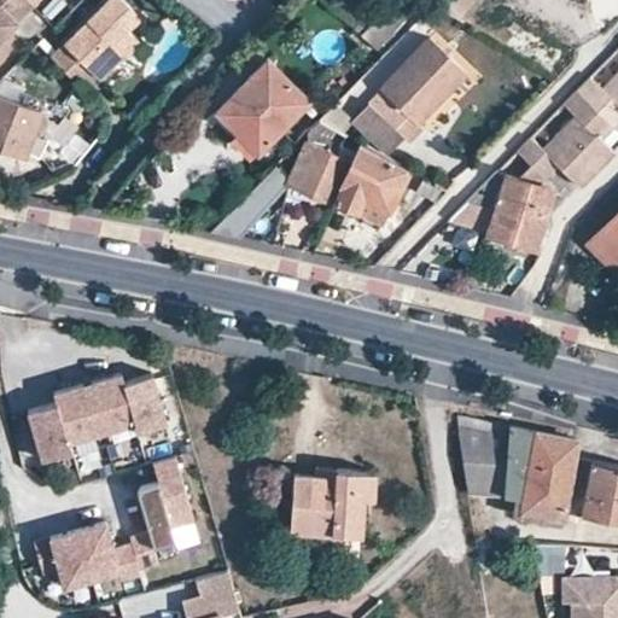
[(28,0),(0,0),(0,36),(33,4),(28,0)]
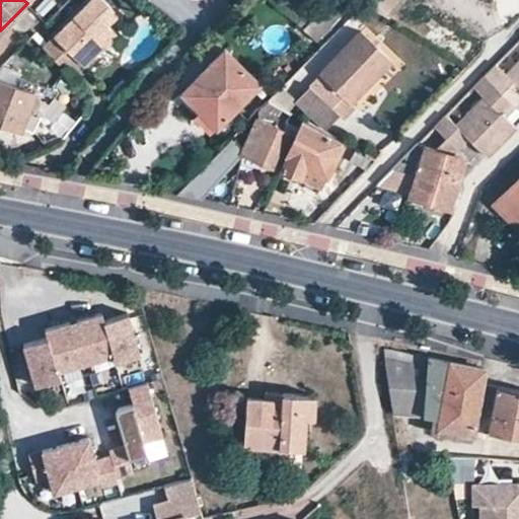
[(113,7),(105,0),(90,0),(44,48),(67,70),(78,59),(84,65),(103,46),(105,48),(120,34),(109,25),(115,19),(107,12),(113,7)]
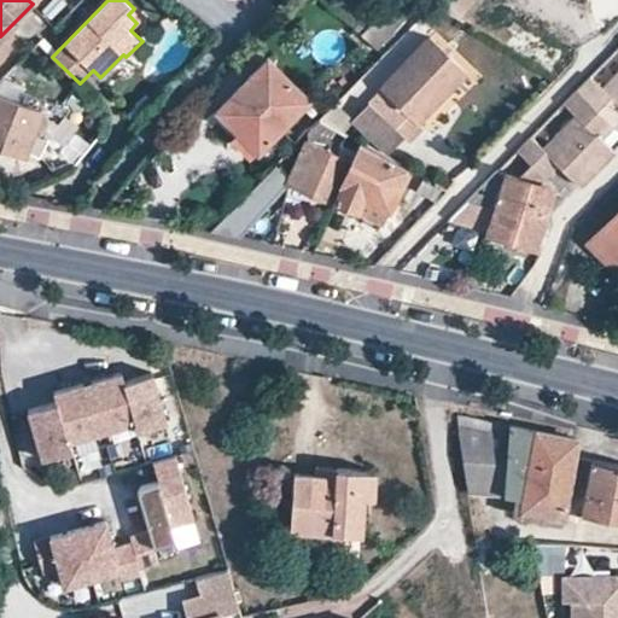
[(435,0),(432,4),(455,17),(470,0),(435,0)]
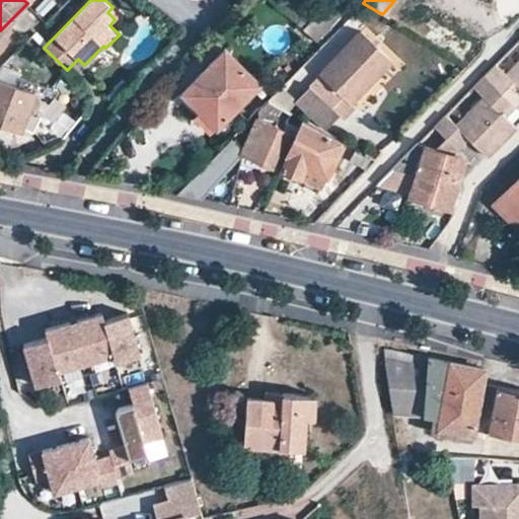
[(120,14),(113,7),(107,12),(115,19),(120,14)]
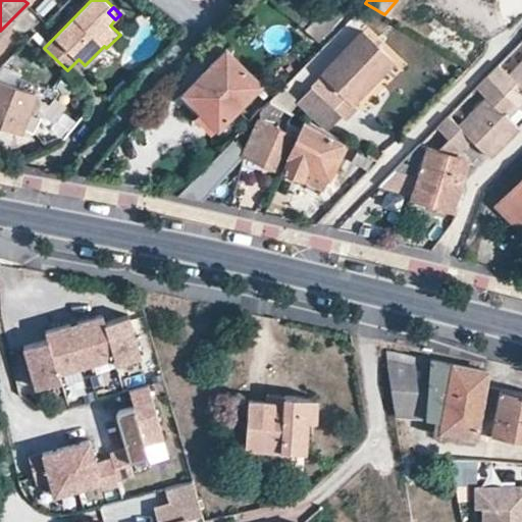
[(361,31),(310,84),(312,86),(342,114),(346,118),(356,107),(352,104),(394,60),(361,31)]
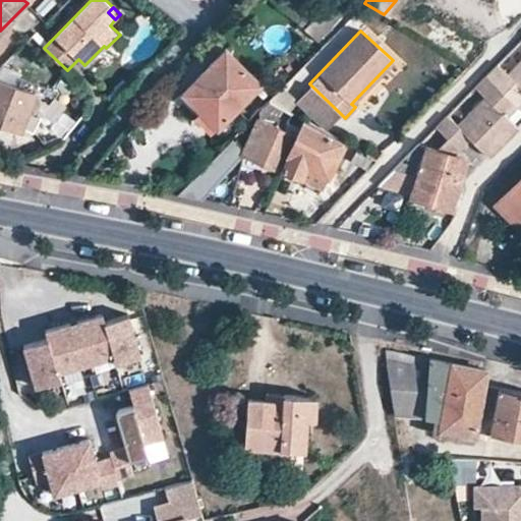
[(224,49),(182,93),(199,110),(206,105),(222,121),(258,82),(224,49)]
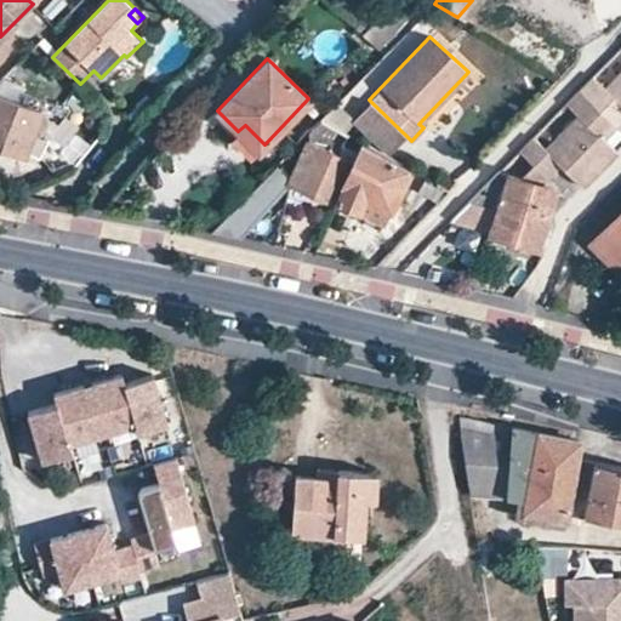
[(531,136),(517,151),(545,177),(558,164),(580,186),(615,152),(594,131),(619,106),(620,107),(620,68),(603,89),(591,77),(564,103),(576,115),(543,149),(531,136)]
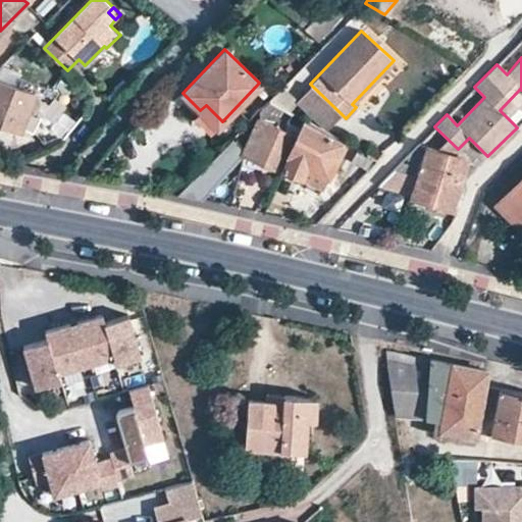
[(0,120),(21,128),(28,112),(38,115),(52,99),(0,81),(0,120)]
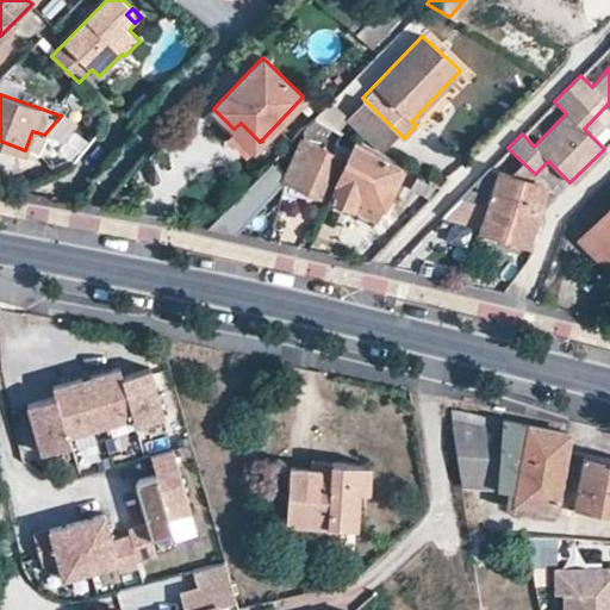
[(380,154),(399,134),(365,100),(346,120),(380,154)]
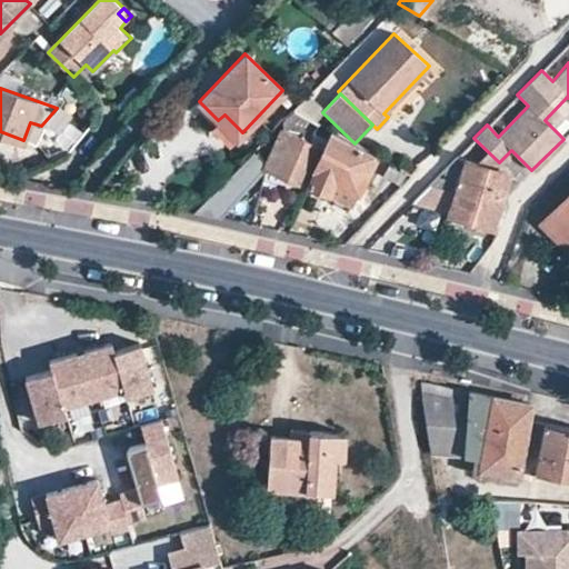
[(266,165),(265,168),(306,186),(315,162),(320,150),(299,141),(308,117),(295,109),(282,121),(266,165)]
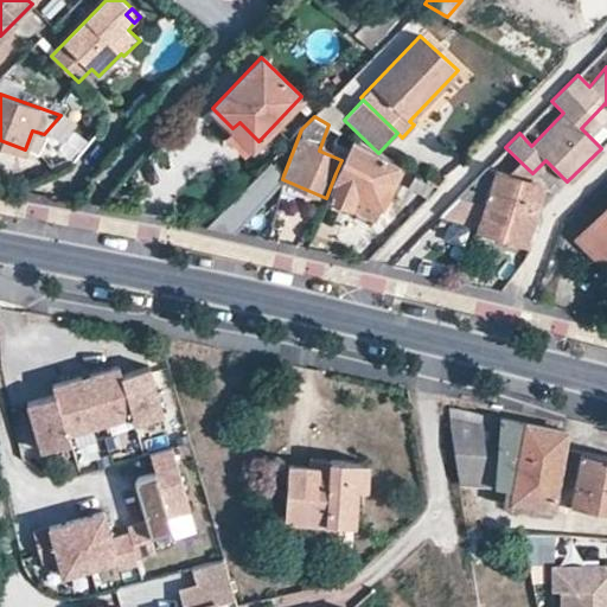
[(240,122),(232,128),(253,147),(259,141),(240,122)]
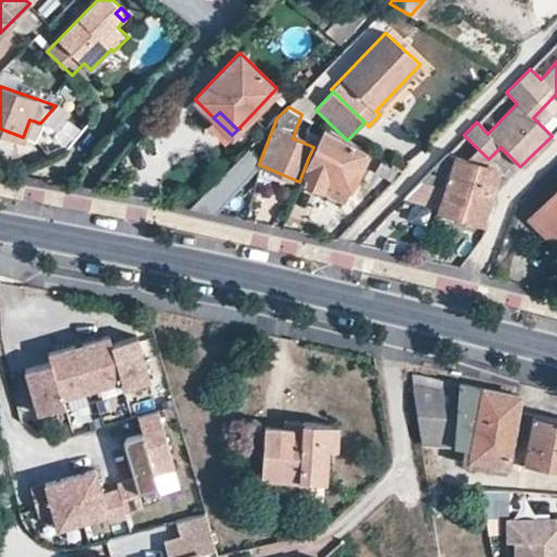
[(29,120),(23,137),(35,140),(40,123),(29,120)]
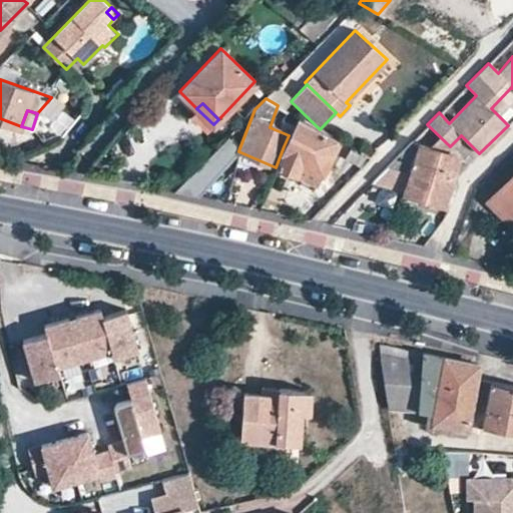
[(284,146),(276,167),(307,180),(310,181),(313,180),(318,177),(336,138),(320,129),(298,116),(289,135),(284,146)]
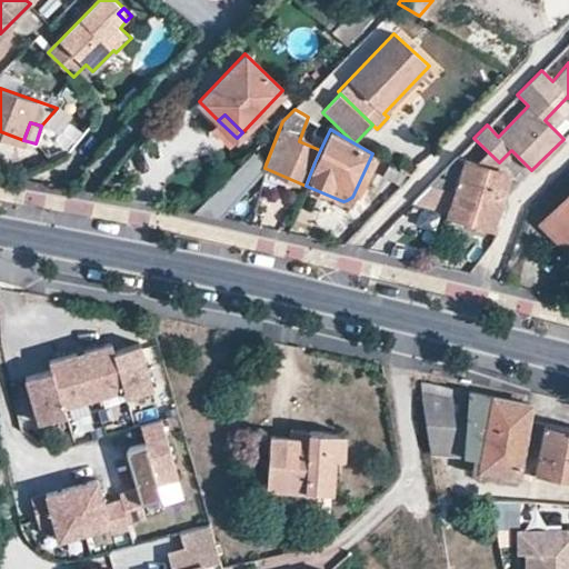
[(207,198),(195,211),(221,217),(266,165),(251,152),(207,198)]
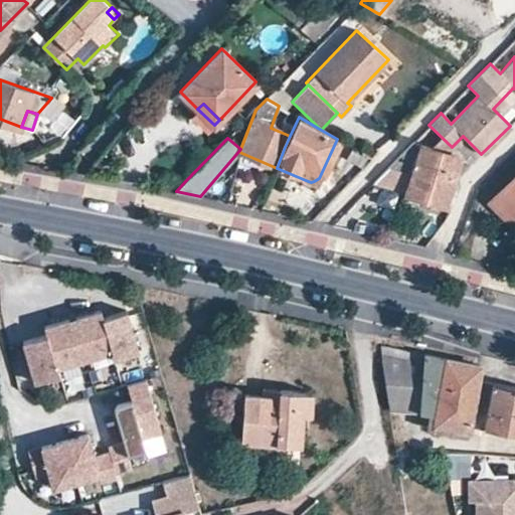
[(412,174),(407,193),(445,203),(458,158),(412,142),(388,167),(412,174)]
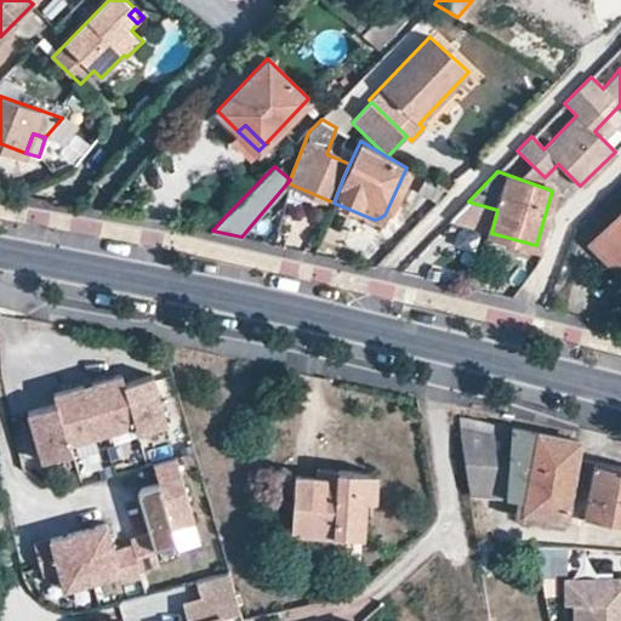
[(468,201),(450,220),(491,233),(497,210),(468,201)]
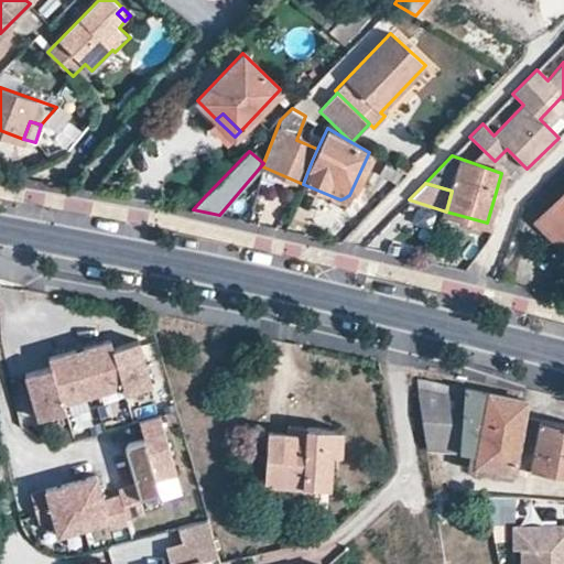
[(563,191),(534,221),(563,248),(563,191)]
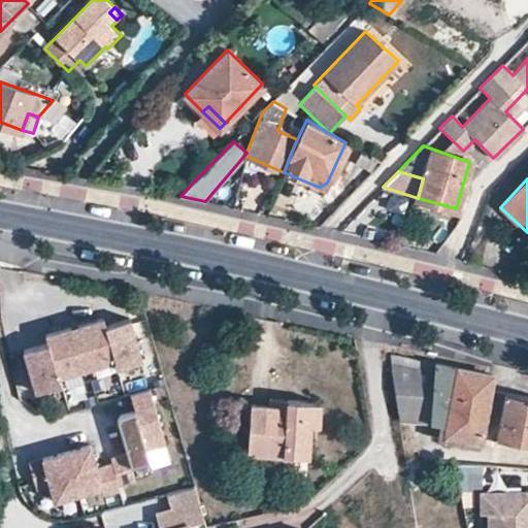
[(104,321),(78,328),(91,370),(114,364),(117,371),(142,364),(130,322),(106,329),(104,321)]
